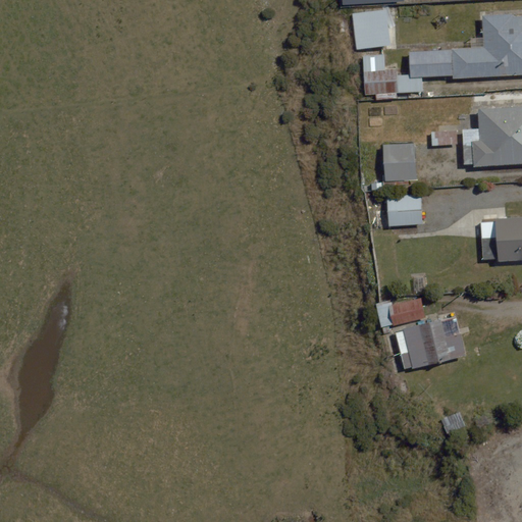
[(390,45),(386,10),(353,14),(357,49),(390,45)]
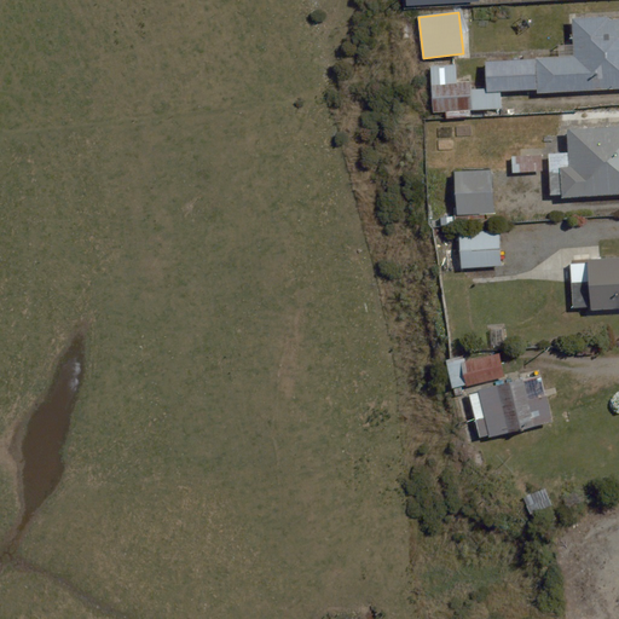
[(485,61),(486,93),(618,86),(618,17),(573,21),(576,57),(485,61)]
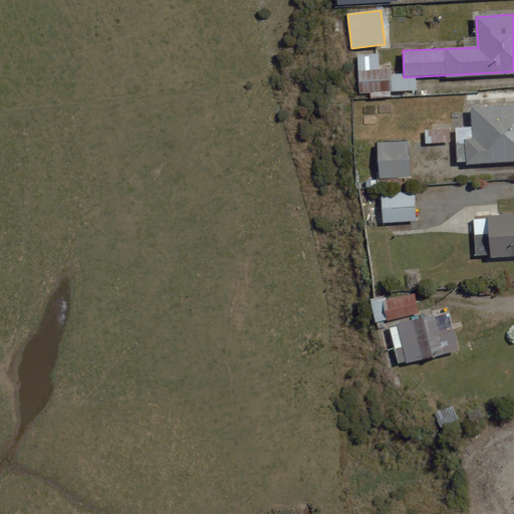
[(359,93),(417,89),(416,73),(391,75),(390,67),(379,68),(378,52),(356,54),(359,93)]
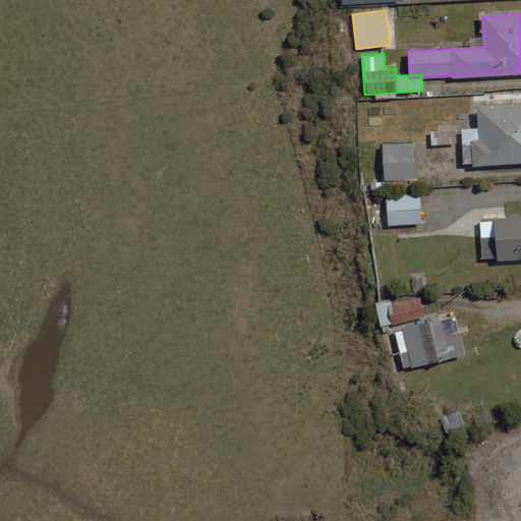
[(520,105),(477,109),(479,140),(471,141),(473,167),(520,162),(520,105)]
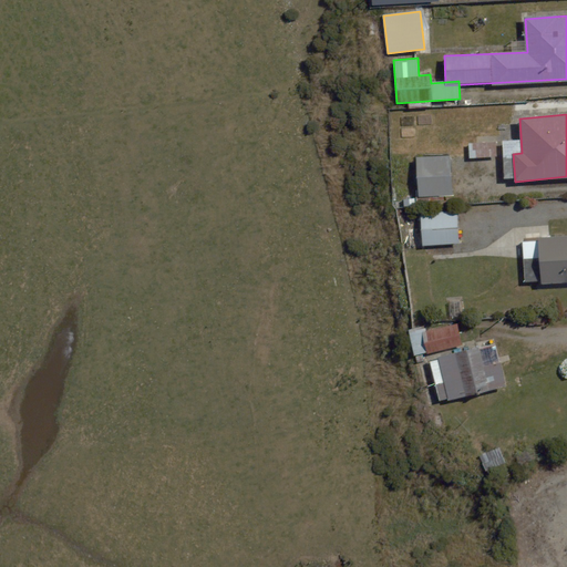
[(451,156),(418,157),(419,197),(452,196),(451,156)]
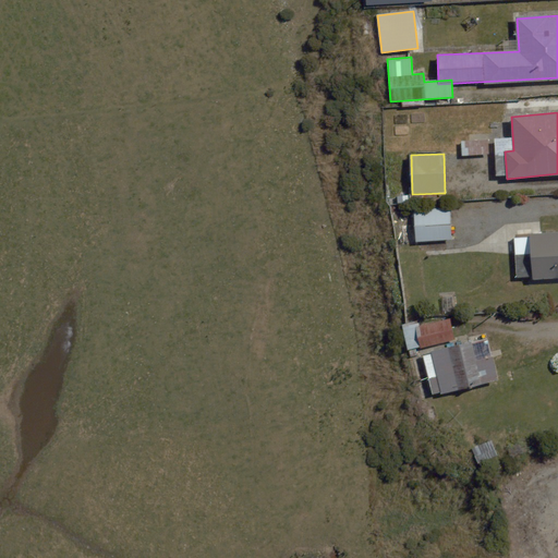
[(451,206),(414,208),(416,242),(452,240),(451,206)]
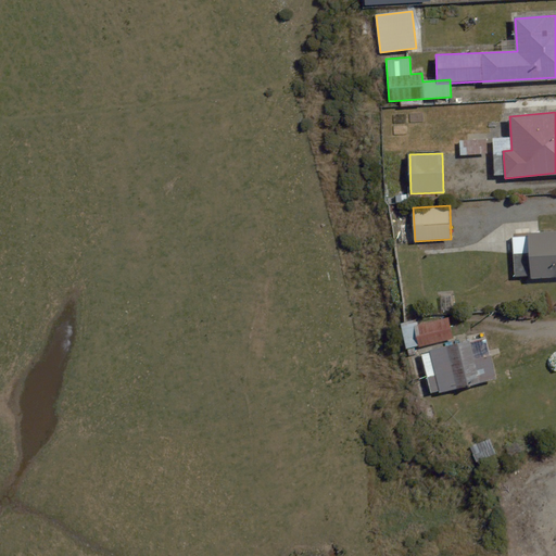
[(555,231),(513,235),(514,254),(529,253),(531,280),(555,277),(555,231)]
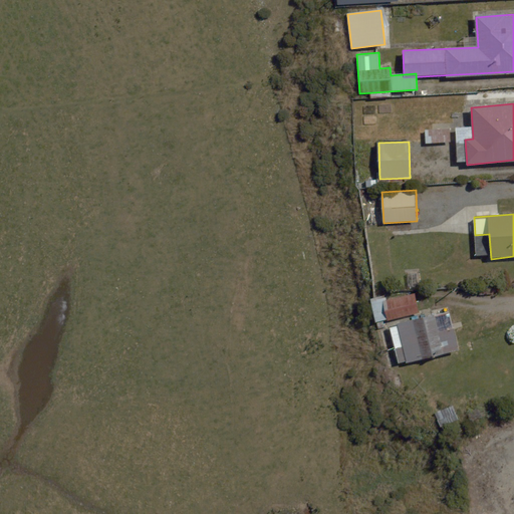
[(418,311),(414,293),(387,300),(386,295),(372,298),(378,321),(418,311)]
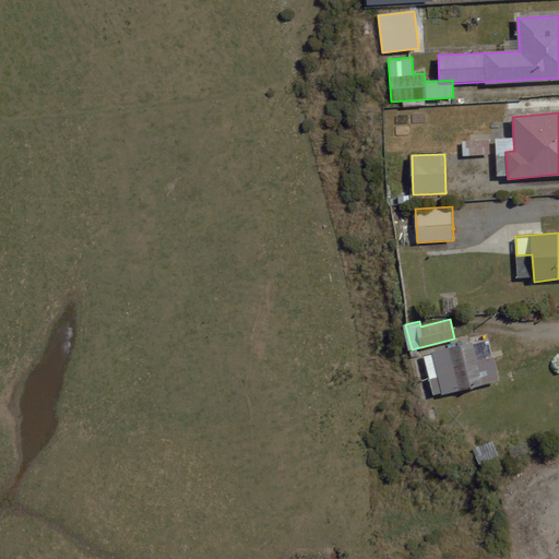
[(424,356),(433,397),(499,381),(489,340),(424,356)]
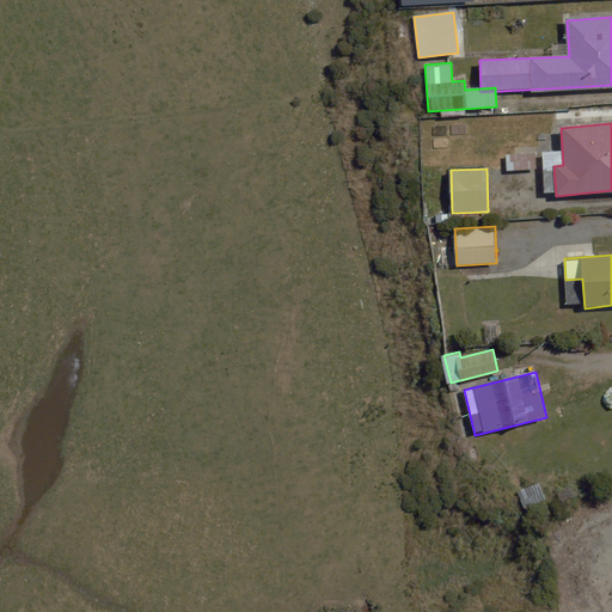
[(546,501),(539,483),(518,491),(525,509),(546,501)]
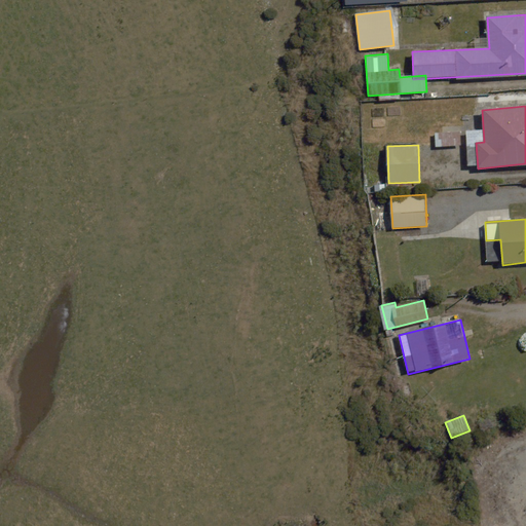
All buildings are outlined.
